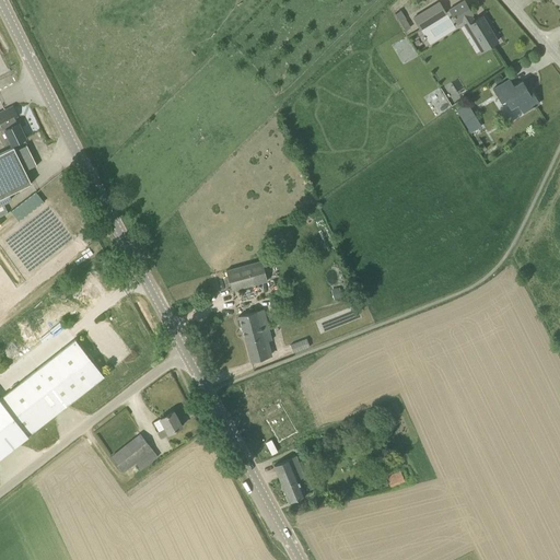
[(435,0),(419,0),(405,9),(410,18),(436,1),(435,0)]
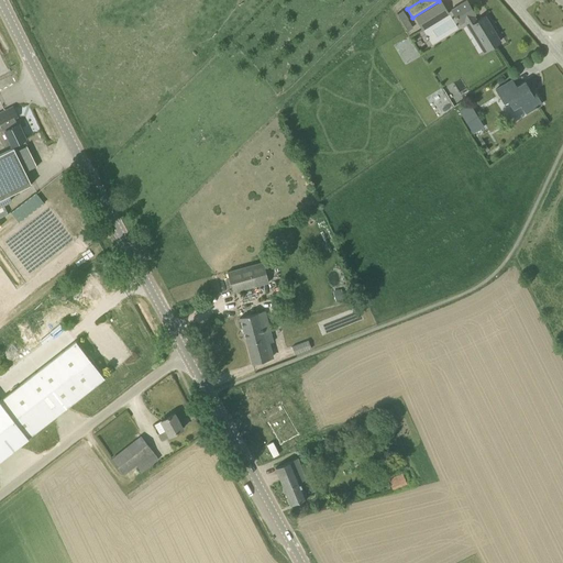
[(466,1),(451,10),(460,24),(465,22),(472,33),(475,30),(486,48),(500,41),(485,17),(477,21),(474,15),(475,14),(466,1)]
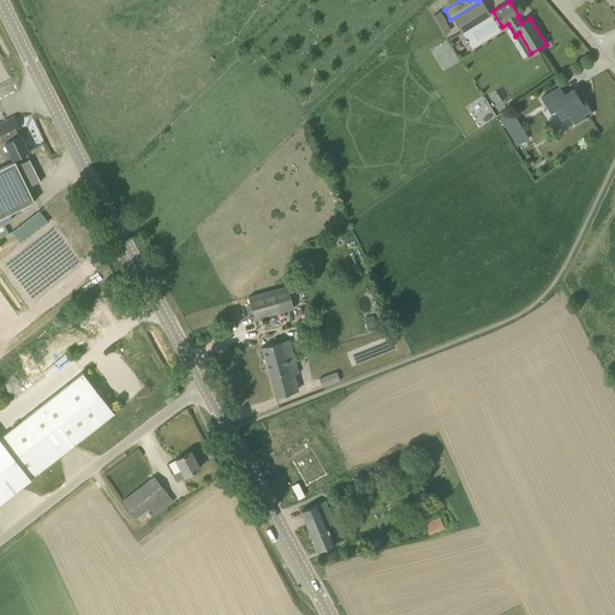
[(491,18),(483,3),(476,7),(485,22),(491,18)]
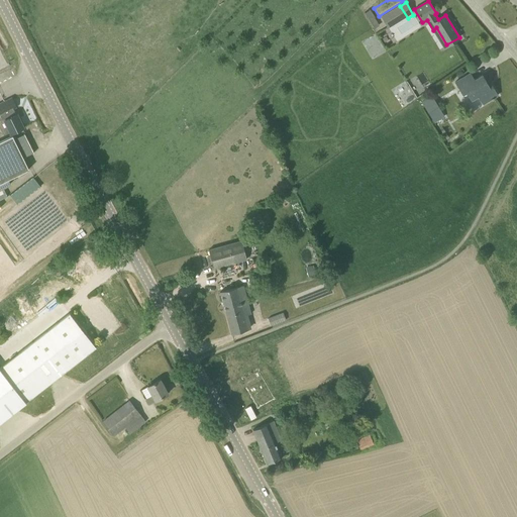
[(365,12),(375,27),(380,24),(370,9),(365,12)]
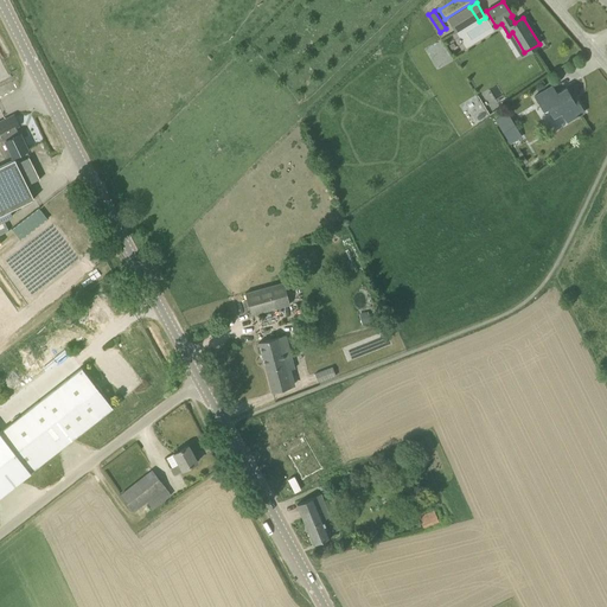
[(447,20),(457,36),(462,32),(453,17),(447,20)]
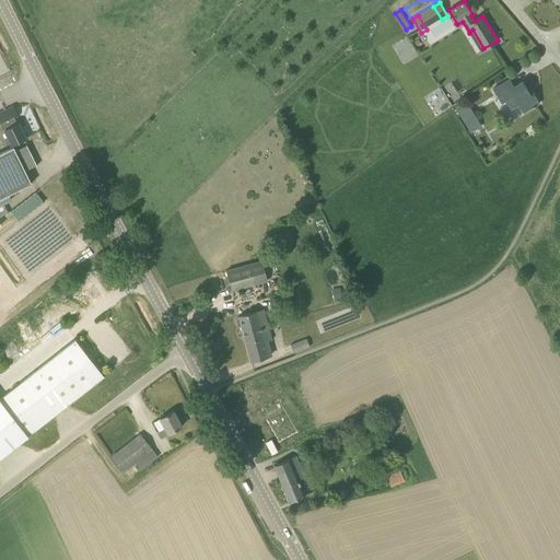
[(0,91),(12,88),(9,77),(0,79),(0,91)]
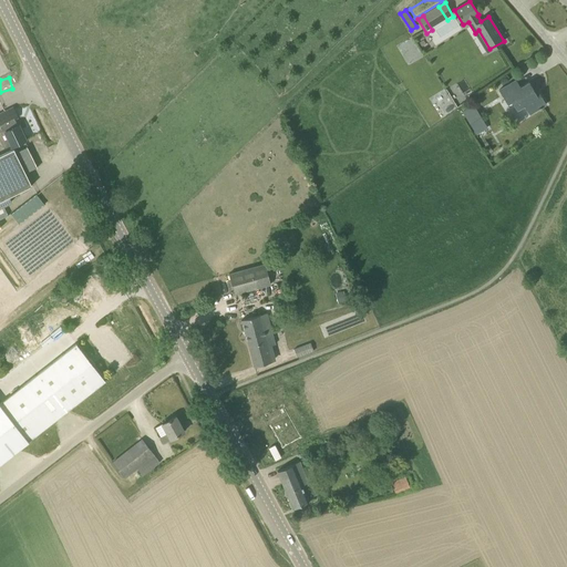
[(521,88),(516,80),(500,90),(504,98),(508,95),(516,111),(524,106),(529,115),(546,104),(540,94),(537,96),(528,82),(521,88)]
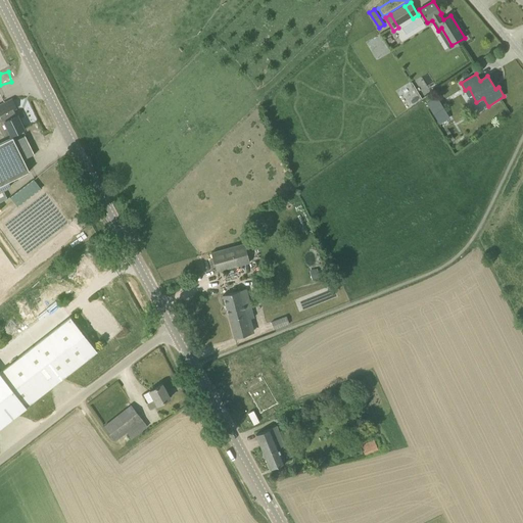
[(427,103),(437,121),(447,114),(437,97),(427,103)]
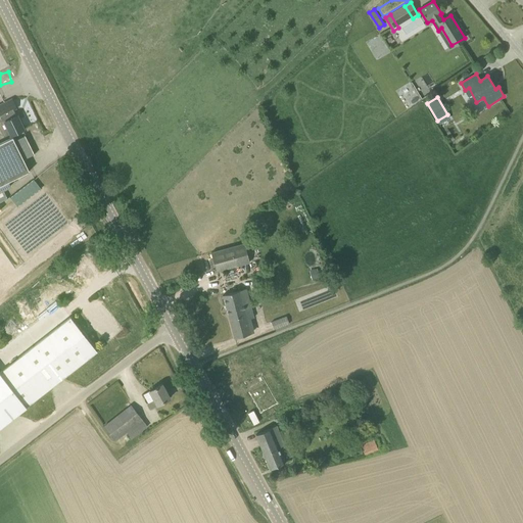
[(17,108),(12,99),(0,104),(0,128),(4,137),(10,133),(11,136),(25,129),(17,115),(16,115),(13,110),(17,108)]
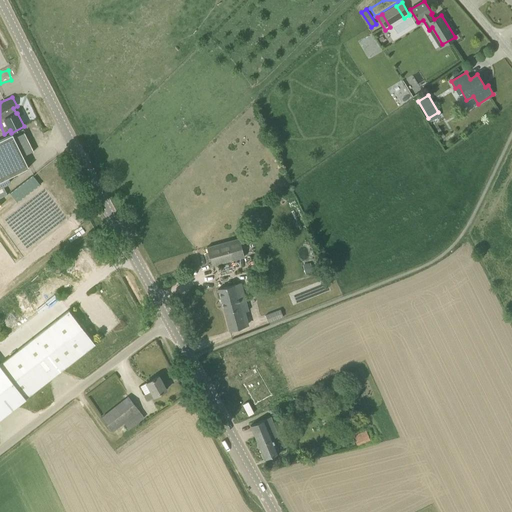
[(24,133),(14,138),(23,156),(33,151),(33,152),(34,152),(24,132),(24,133)]
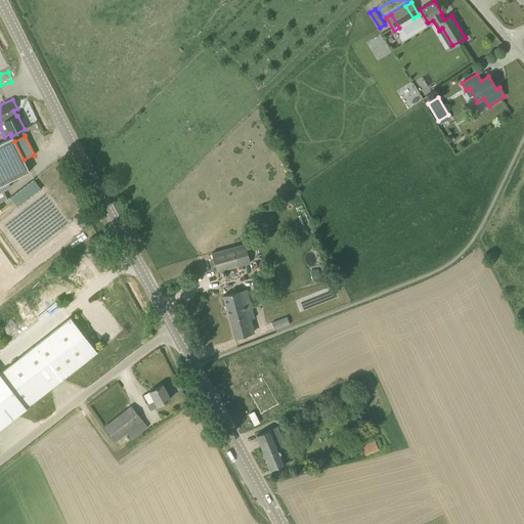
[(0,191),(7,188),(5,183),(30,172),(24,160),(14,141),(12,137),(0,143),(0,192),(0,193),(0,192),(0,191)]
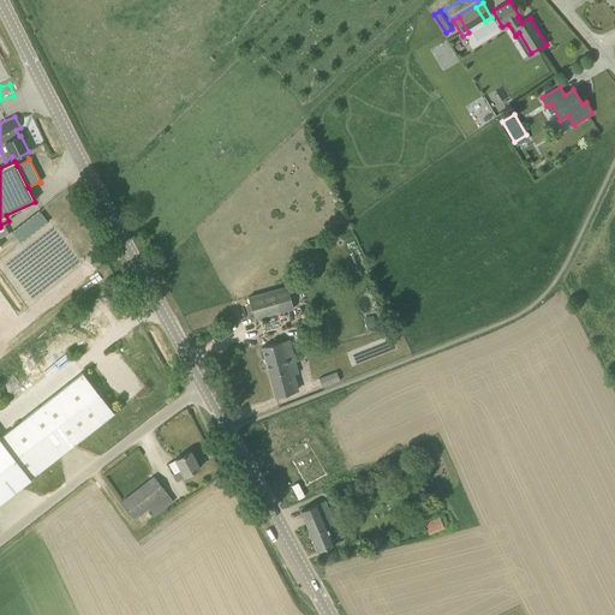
[(249,297),(255,320),(294,309),(288,286),(249,297)]
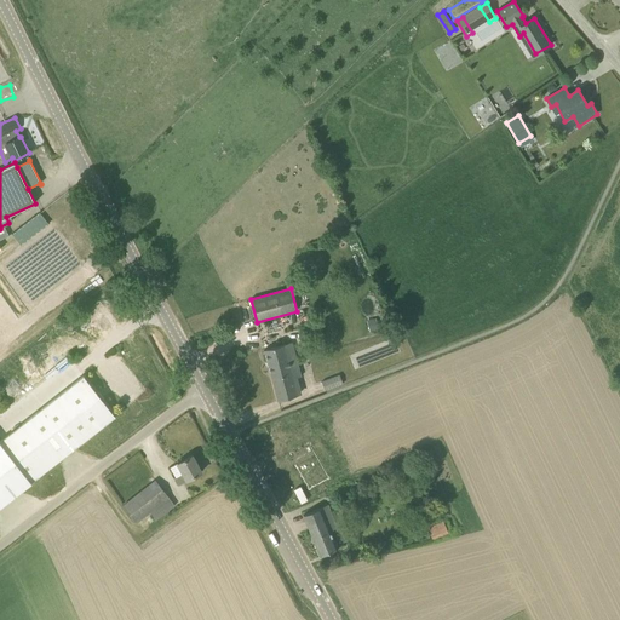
[(377,320),(367,322),(368,332),(379,329),(377,320)]
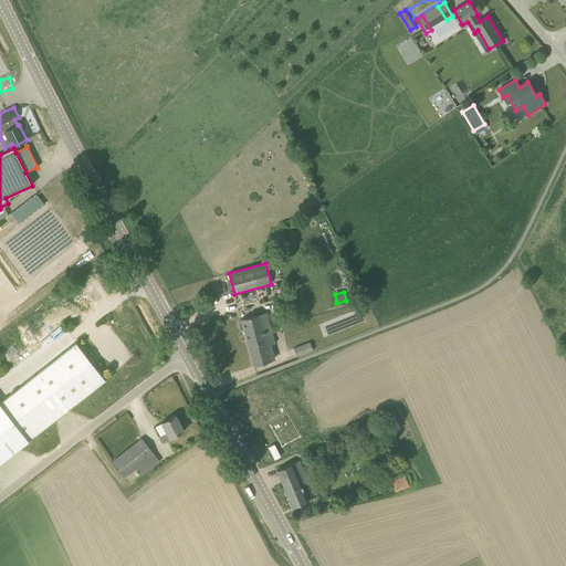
[(271,327),(266,313),(241,321),(248,345),(265,339),(263,329),(271,327)]
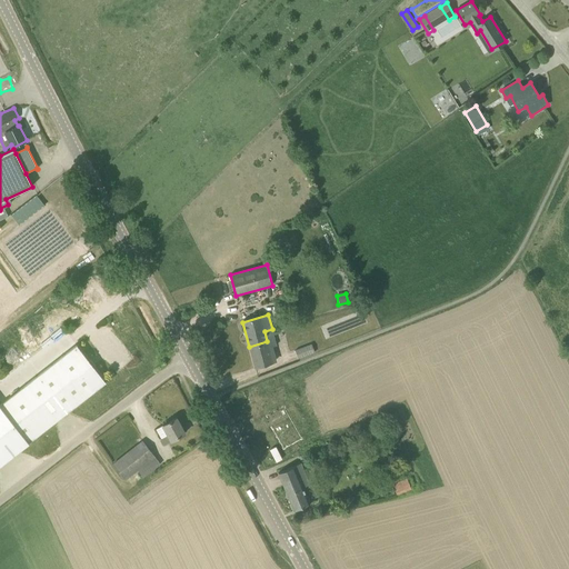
[(277,346),(272,329),(265,331),(267,341),(249,347),(256,368),(273,362),(273,361),(269,348),(277,346)]
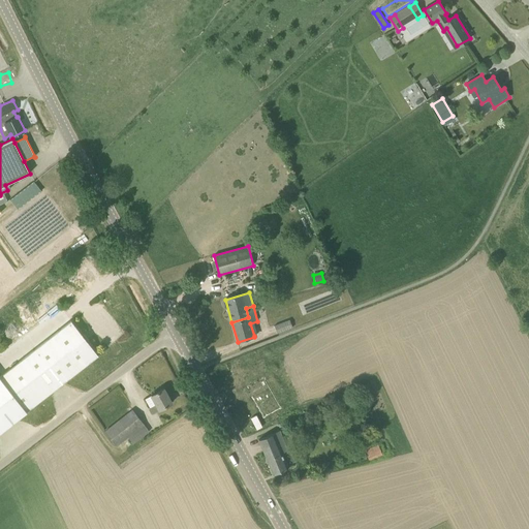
[(277,334),(292,328),(289,320),(274,325),(277,334)]
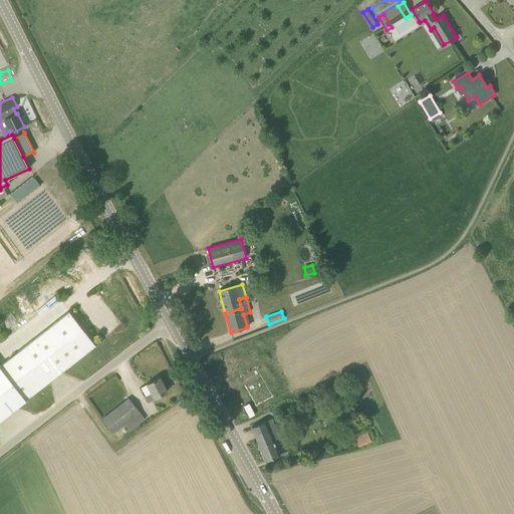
[(25,401),(95,345),(69,312),(0,365),(0,420),(25,401)]
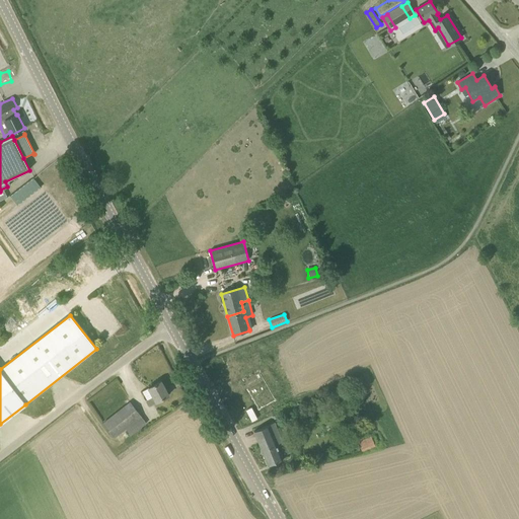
[(258,370),(242,379),(247,388),(246,389),(250,395),(247,397),(250,402),(253,401),(258,411),(280,398),(268,377),(265,379),(258,370)]
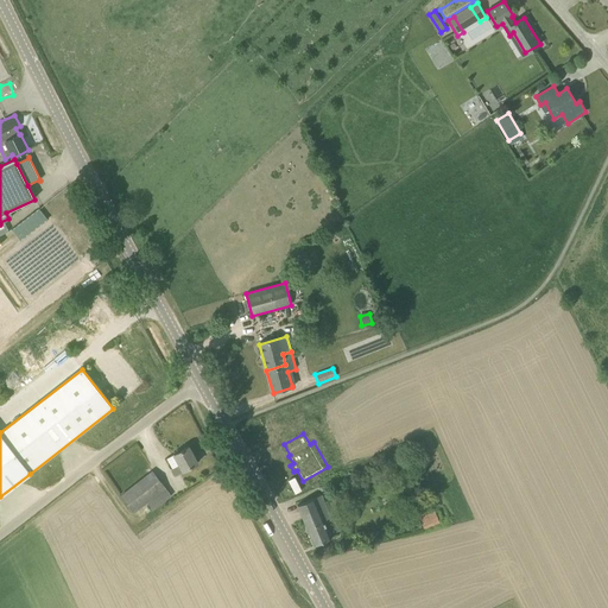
[(184,472),(197,463),(188,447),(173,455),(181,466),(171,470),(175,476),(183,472),(184,472)]
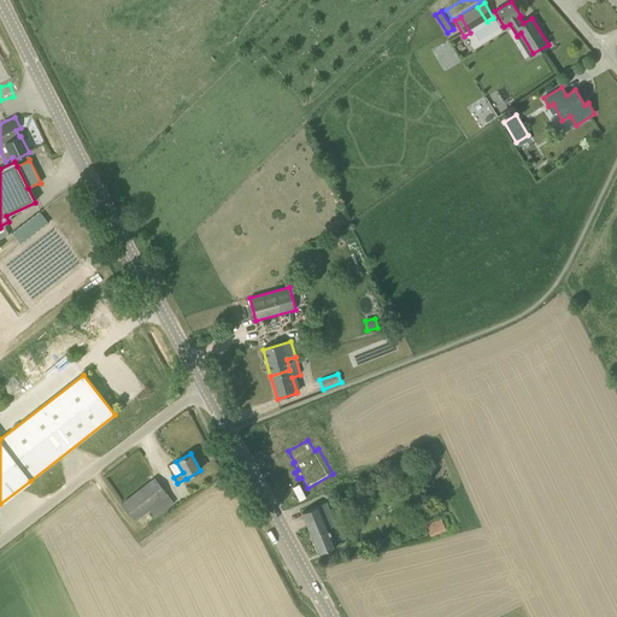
[(135,519),(148,510),(168,495),(169,494),(154,479),(123,504),(135,519)]
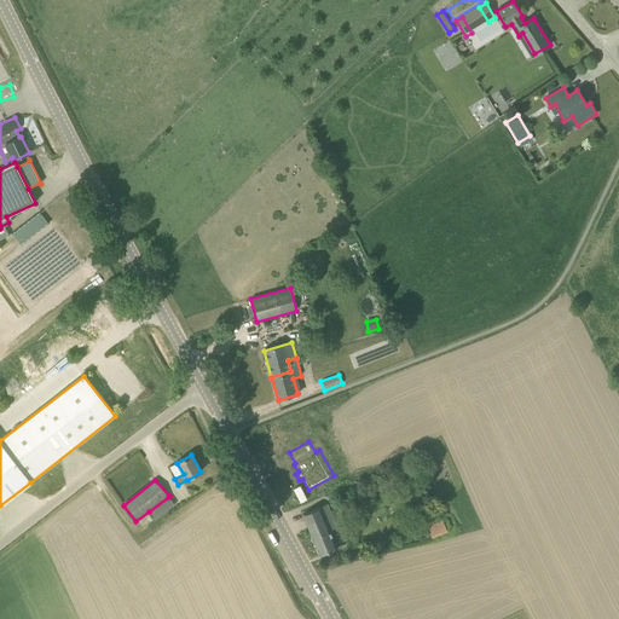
[(319,555),(337,547),(331,531),(337,528),(327,504),(302,514),(319,555)]
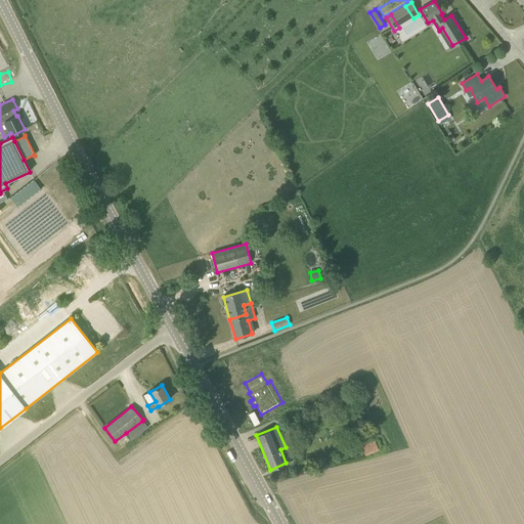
[(376,440),(362,446),(366,456),(380,450),(376,440)]
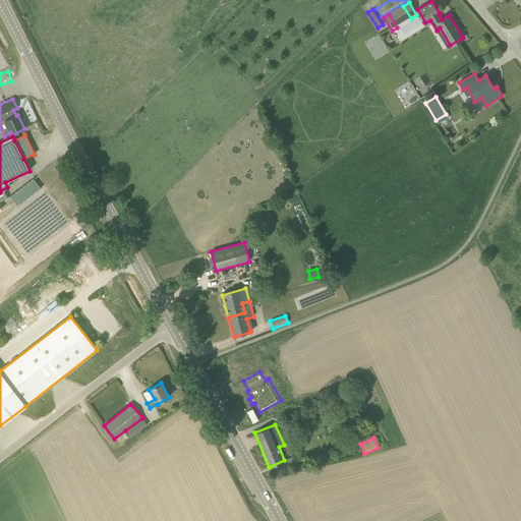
All buildings are outlined.
